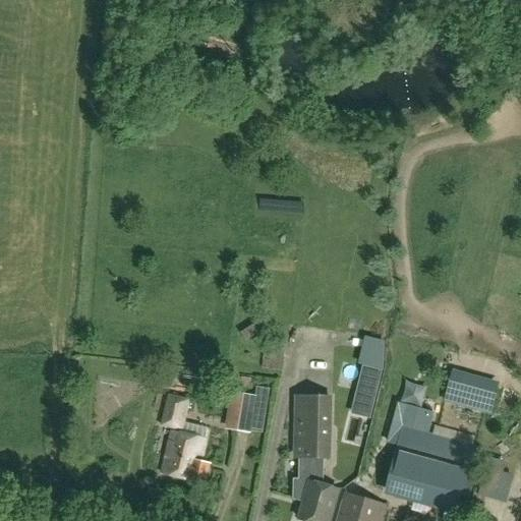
[(285,347),(266,344),(262,369),(282,372),(285,347)]
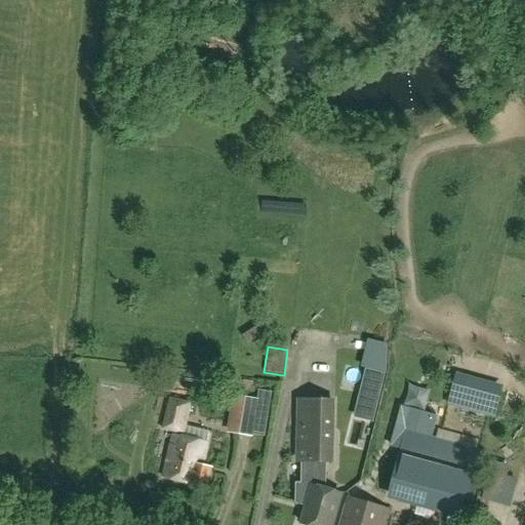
[(387,393),(425,398),(429,371),(391,365),(387,393)]
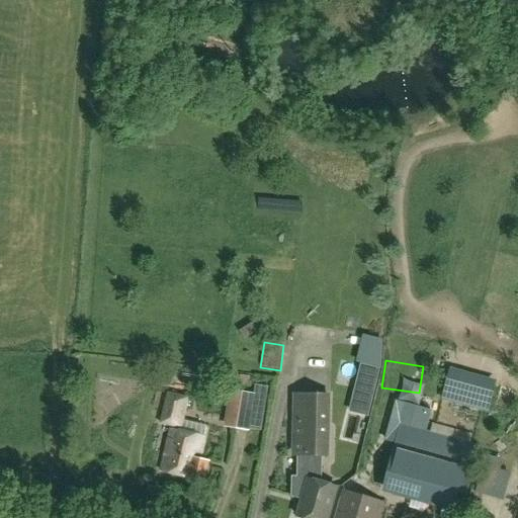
[(371,402),(379,370),(360,364),(356,377),(366,380),(361,399),(371,402)]
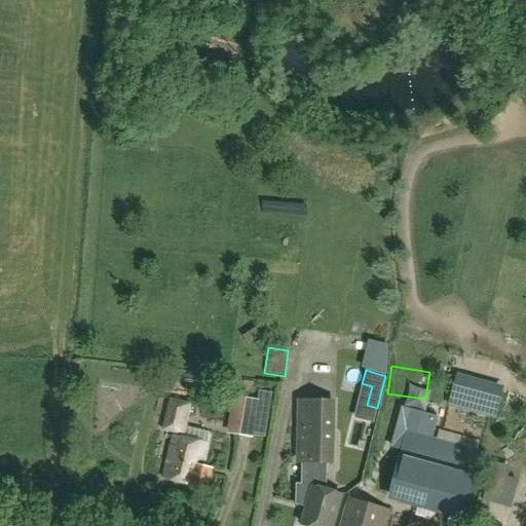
[(503,391),(456,378),(449,403),(496,416),(503,391)]
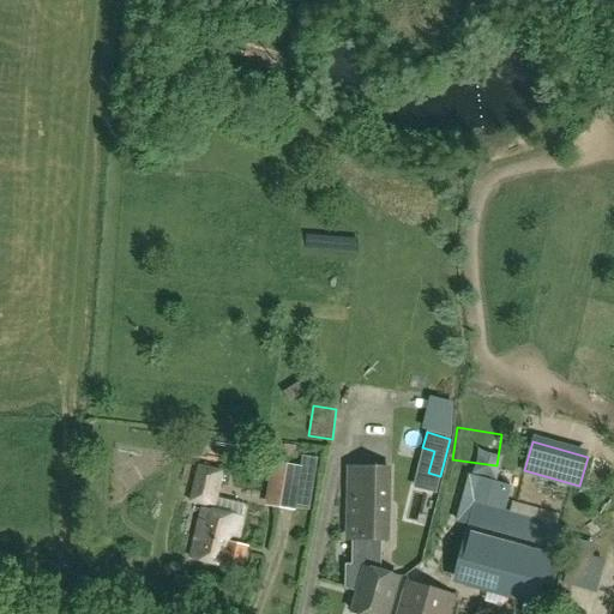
[(292,458),(294,446),(282,445),(281,457),(292,458)]
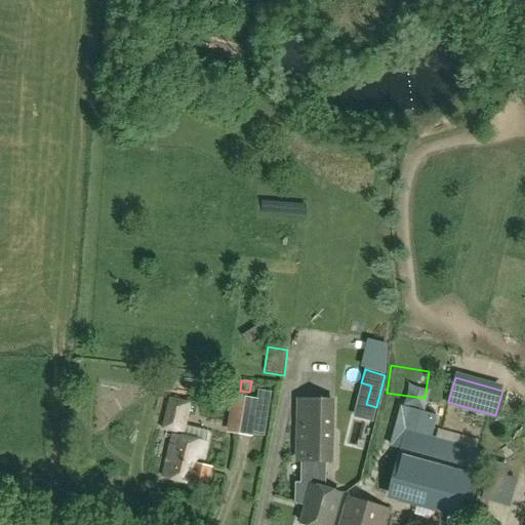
[(260,390),(258,399),(259,400),(253,434),(265,436),(272,393),(260,390)]
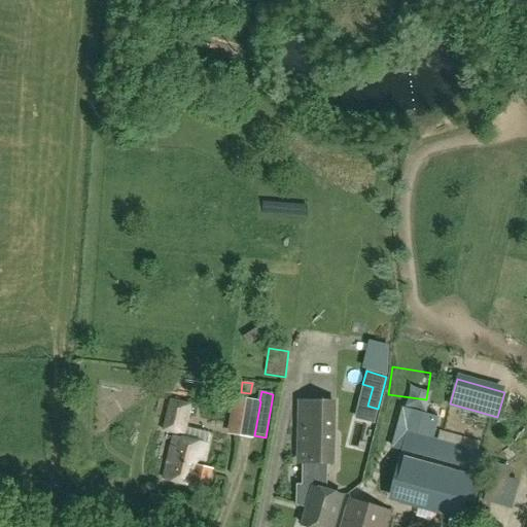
[(254,435),(260,401),(259,400),(234,396),(227,433),(254,438),(254,435)]
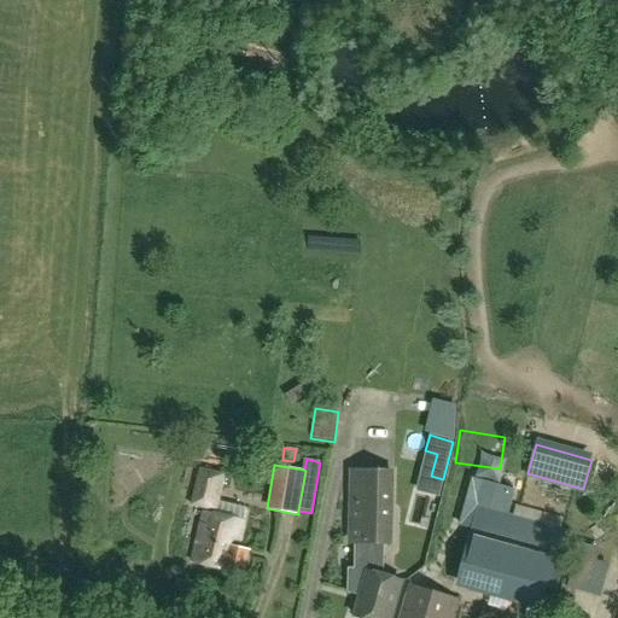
[(217,509),(225,476),(200,471),(193,505),(217,509)]
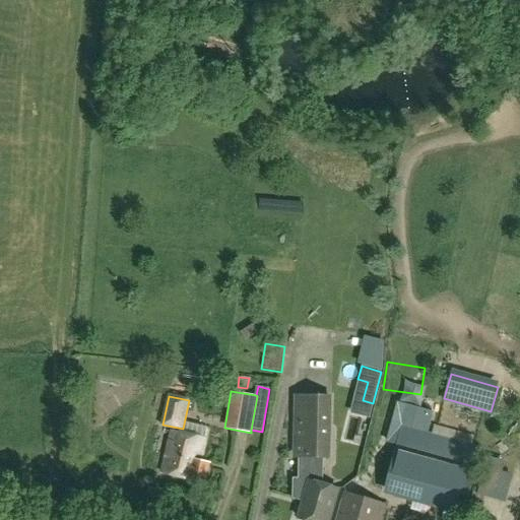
[(325,397),(299,396),(297,478),(293,478),(293,500),(304,502),(299,519),(329,519),(338,491),(320,485),(321,478),(318,478),(319,457),(323,457),(325,397)]
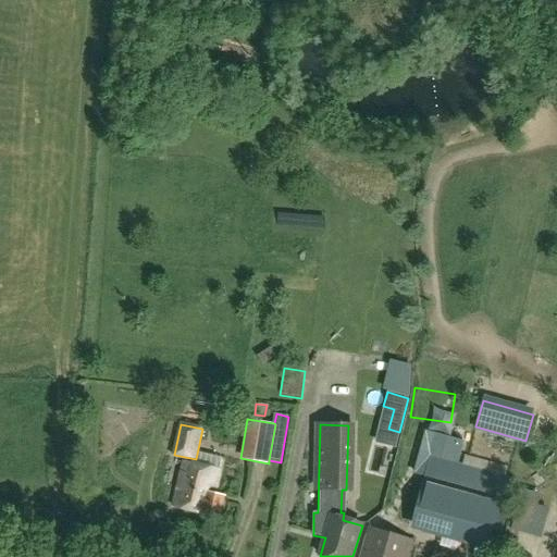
[(415,471),(425,473),(410,529),(497,553),(517,482),(456,466),(462,443),(424,432),(415,471)]
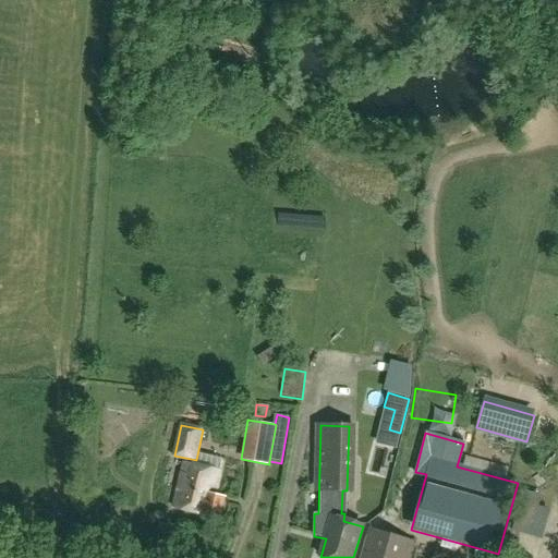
[(216,497),(221,473),(225,459),(198,452),(195,466),(184,464),(173,509),(220,521),(226,499),(216,497)]
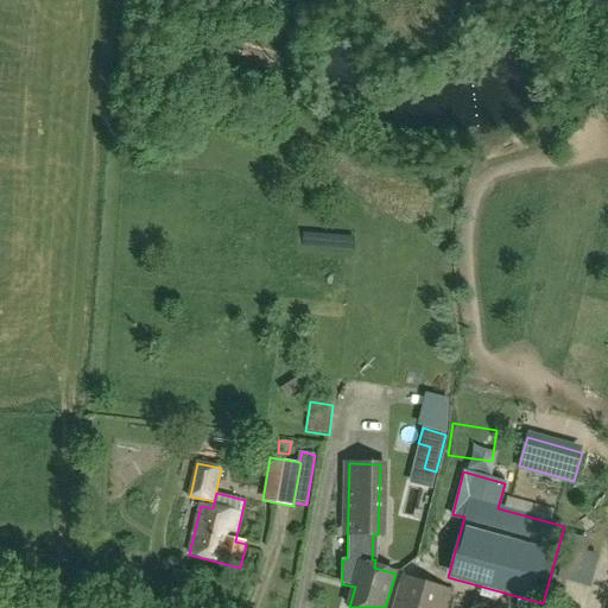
[(445,607),(451,590),(403,577),(394,607),(445,607)]
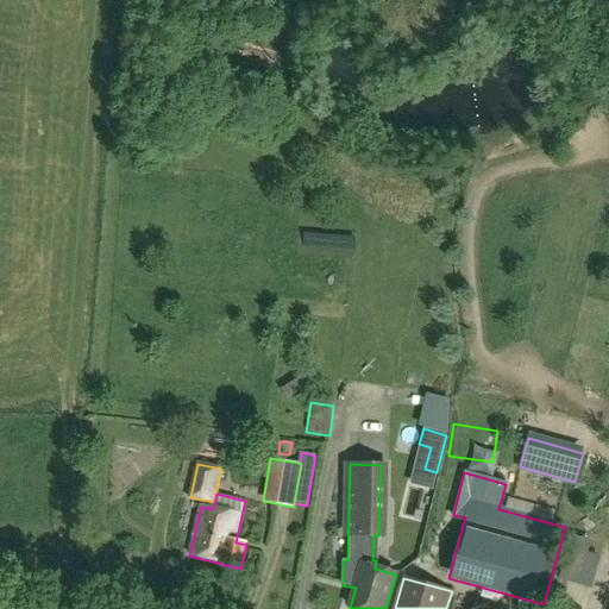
[(554,578),(552,590),(559,591),(562,581),(554,578)]
